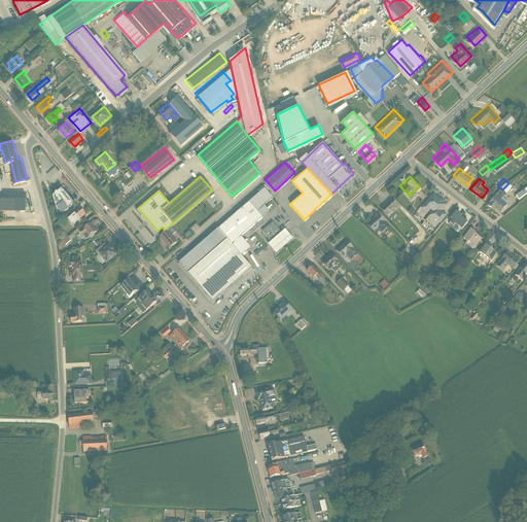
[(526,187),(523,182),(512,193),(516,198),(526,187)]
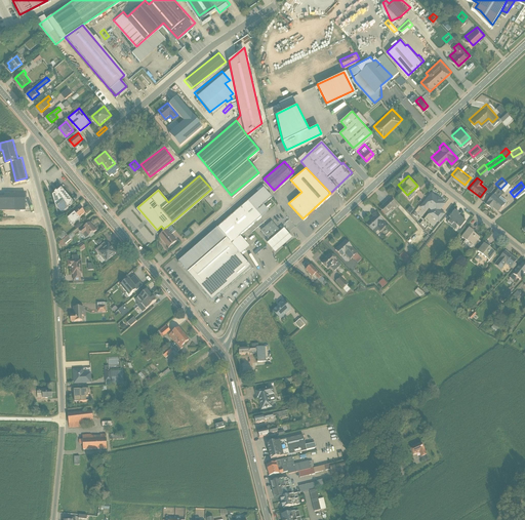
[(126,183),(121,187),(125,191),(129,187),(126,183)]
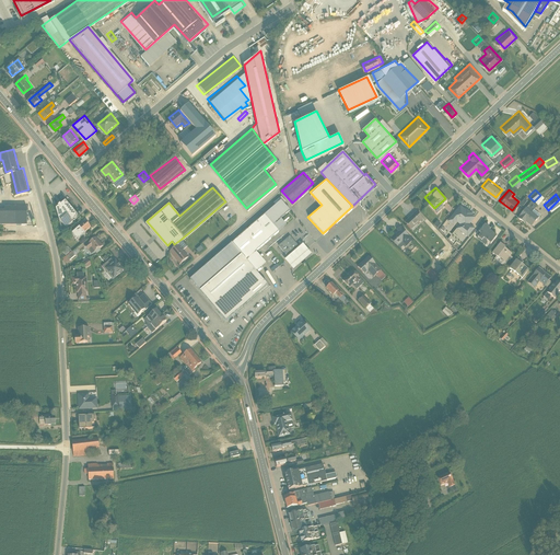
[(67,198),(58,206),(65,215),(61,217),(68,224),(80,215),(67,198)]
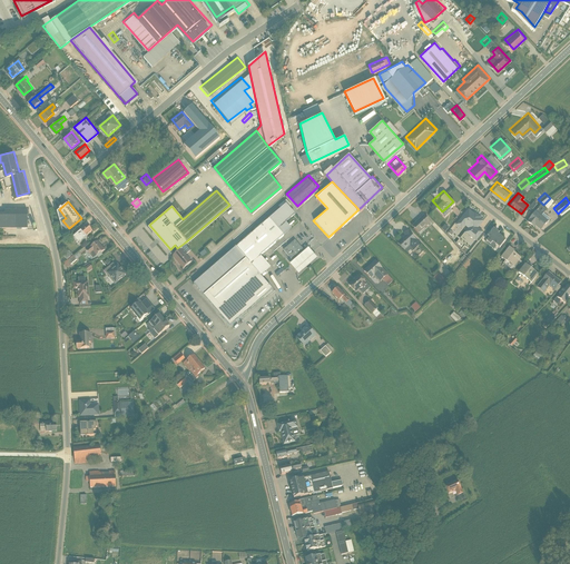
[(283,204),(235,246),(258,273),(268,265),(258,254),(290,228),(283,220),(292,214),(283,204)]
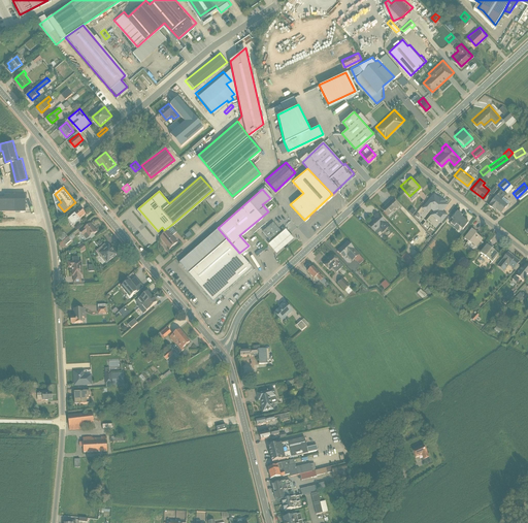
[(429,211),(439,220),(447,211),(441,207),(447,201),(432,190),(420,204),(426,209),(429,205),(432,208),(429,211)]
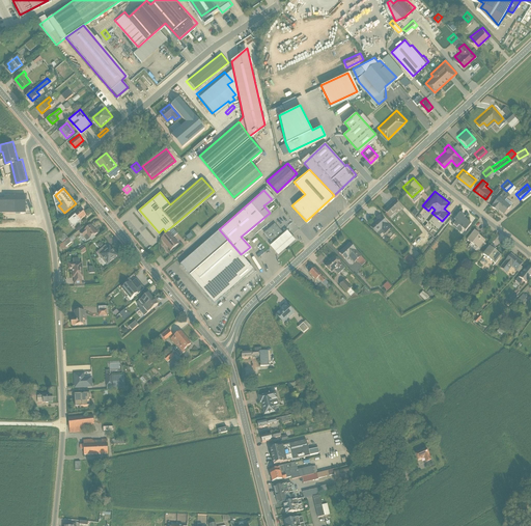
[(490,202),(502,211),(508,201),(497,193),(490,202)]
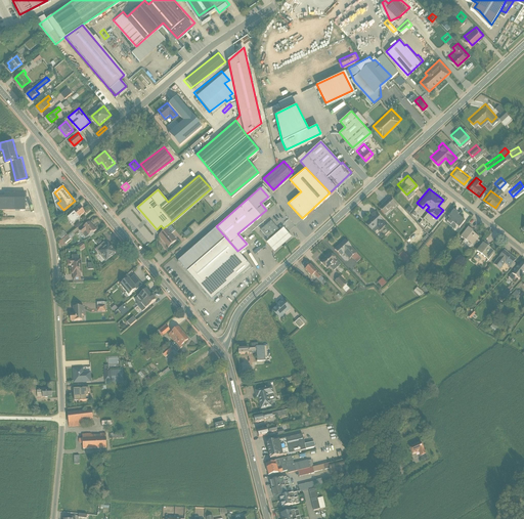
[(0,206),(14,207),(14,192),(0,191),(0,206)]
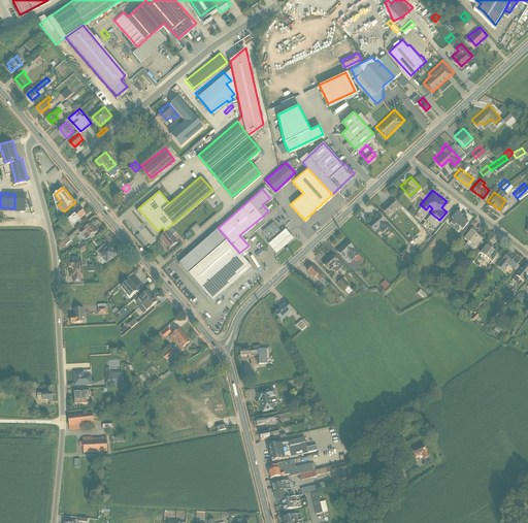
[(386,214),(397,202),(391,196),(380,206),(386,214)]
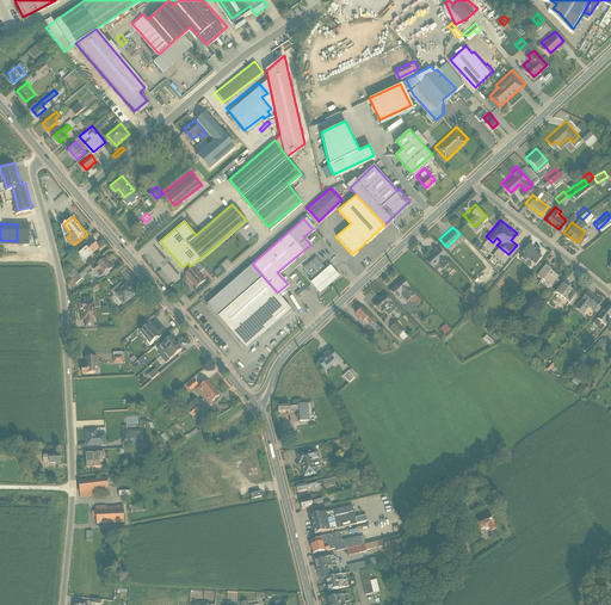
[(96,239),(81,251),(87,258),(102,246),(96,239)]
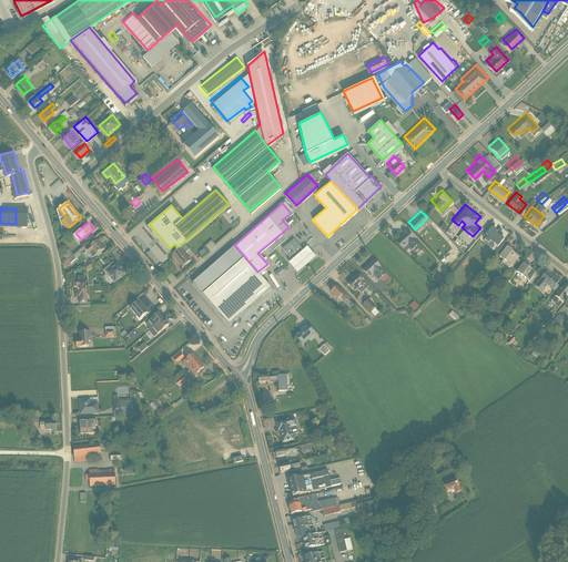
[(495,243),(501,235),(494,230),(495,227),(489,223),(483,231),(485,233),(483,236),(486,239),(488,237),(495,243)]
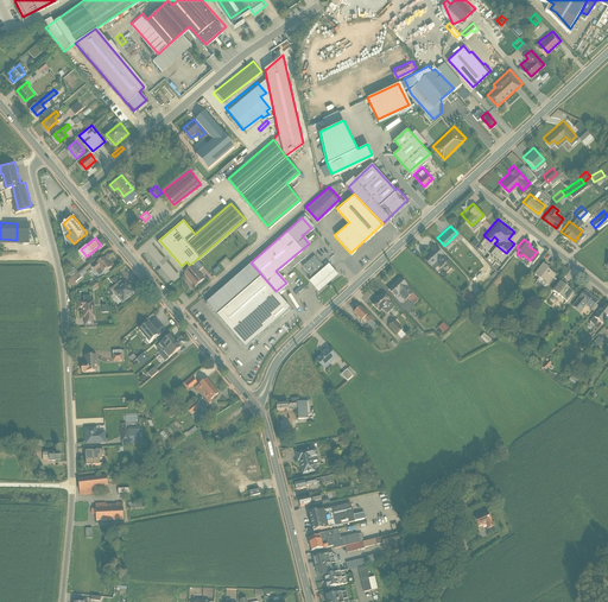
[(141,252),(164,283),(179,272),(176,268),(171,272),(149,240),(140,246),(144,251),(141,252)]
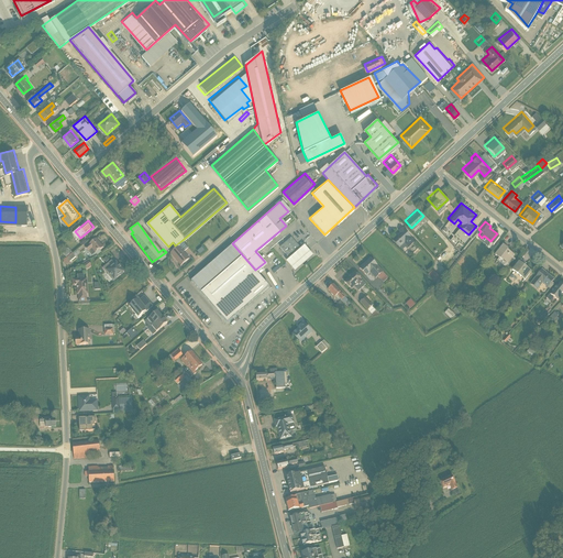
[(401,250),(414,238),(400,223),(388,236),(401,250)]
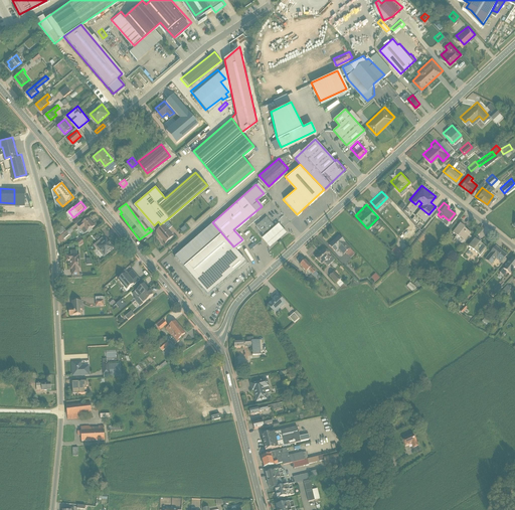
[(90,215),(79,222),(86,230),(96,222),(90,215)]
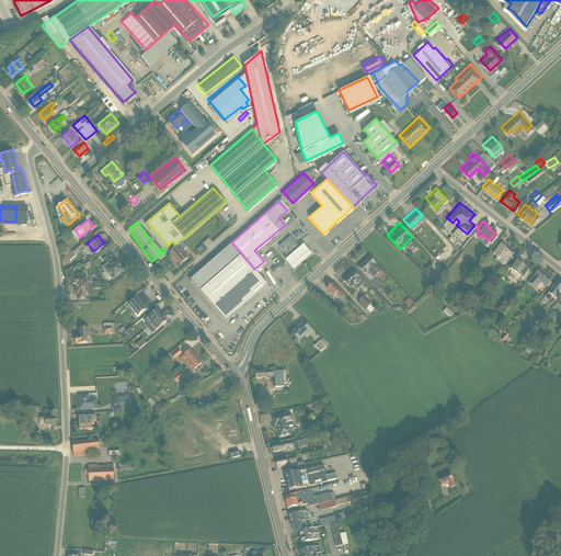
[(290,235),(281,244),(289,252),(285,257),(294,267),(310,252),(301,242),(299,245),(290,235)]
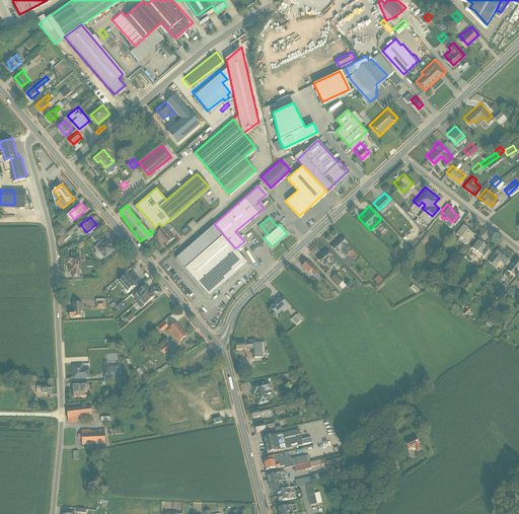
[(172,226),(168,221),(161,226),(156,230),(165,242),(173,235),(168,229),(172,226)]
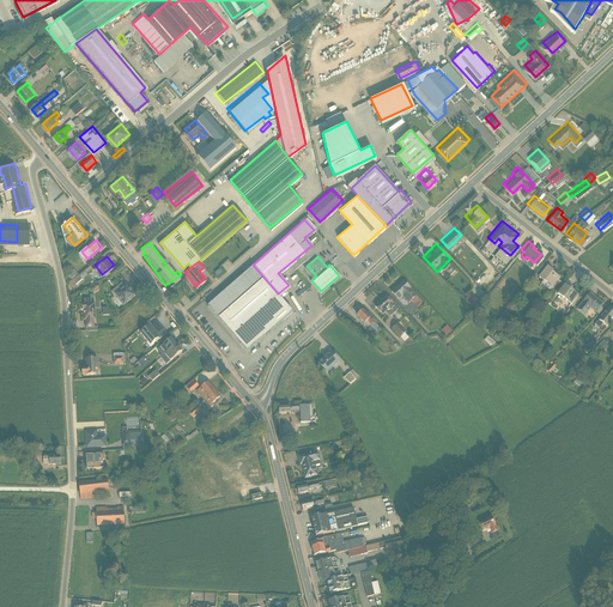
[(536,272),(551,283),(558,273),(544,262),(536,272)]
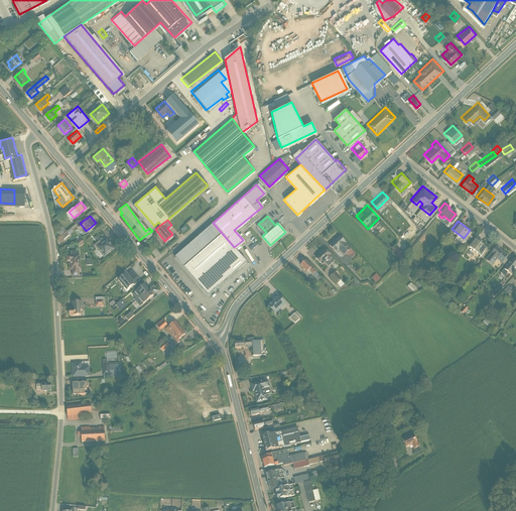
[(213,223),(175,255),(208,292),(245,259),(234,247),(213,223)]
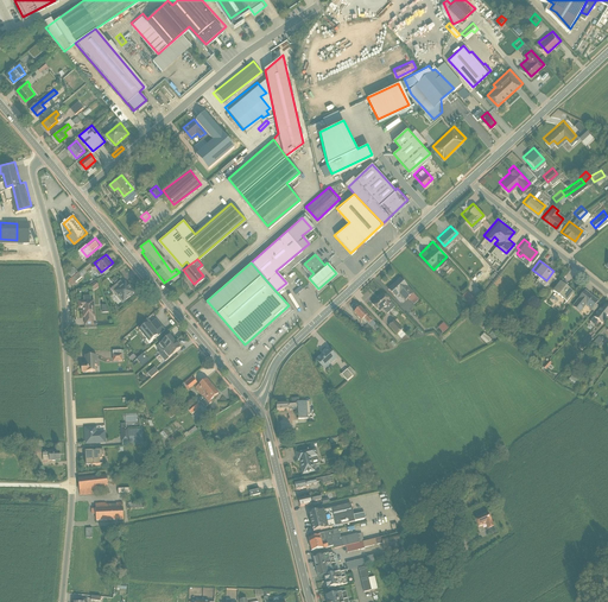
[(68,273),(74,268),(69,264),(63,268),(68,273)]
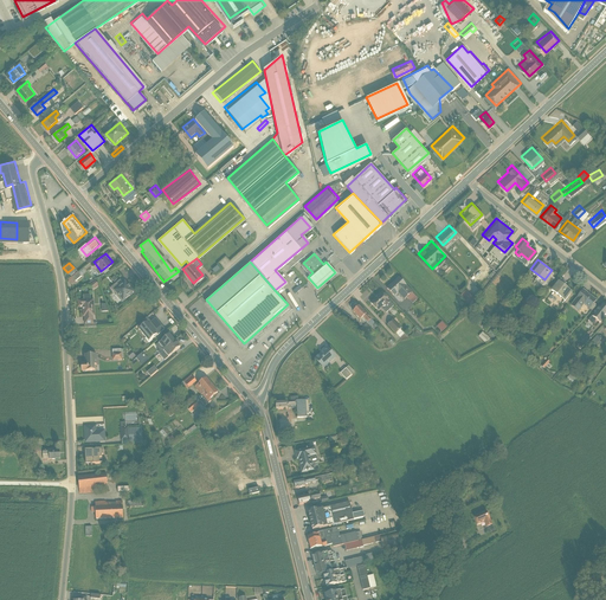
[(79,268),(69,277),(72,281),(83,271),(79,268)]
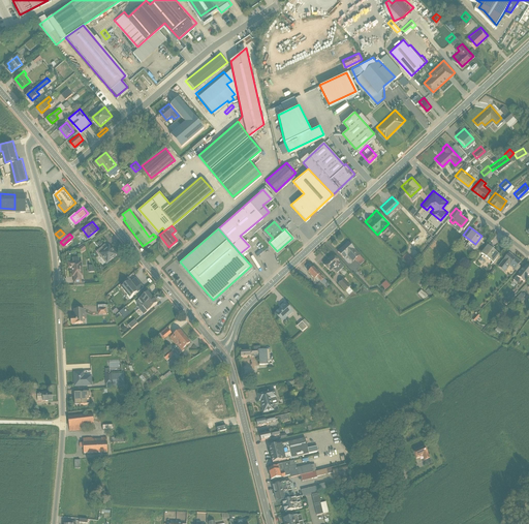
[(350,262),(362,252),(348,238),(338,247),(350,262)]
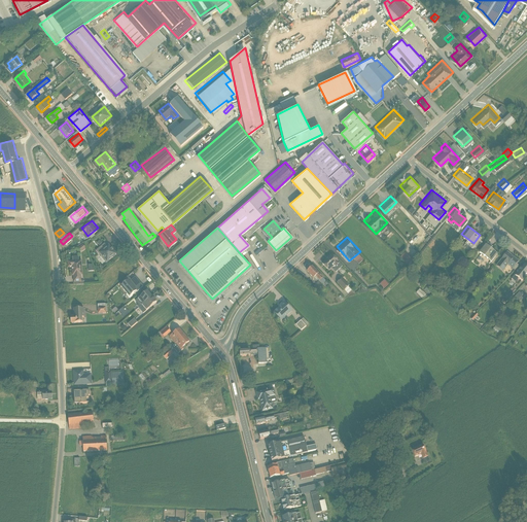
[(105,241),(97,248),(107,261),(118,251),(110,242),(107,244),(105,241)]
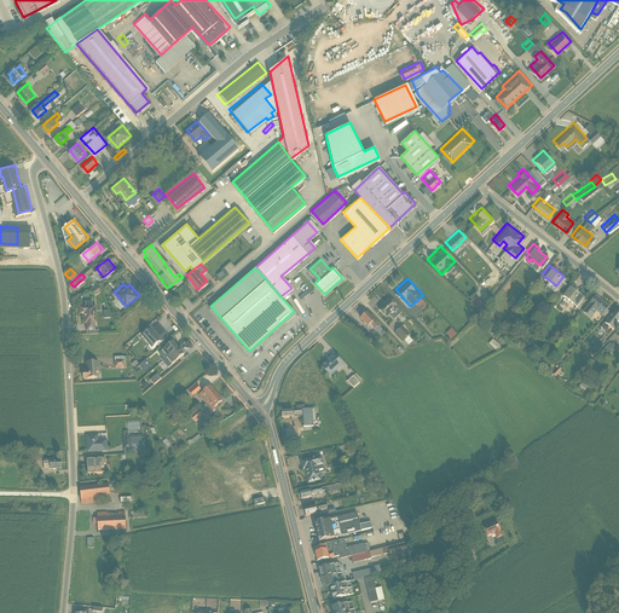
[(576,304),(583,294),(567,283),(560,293),(576,304)]
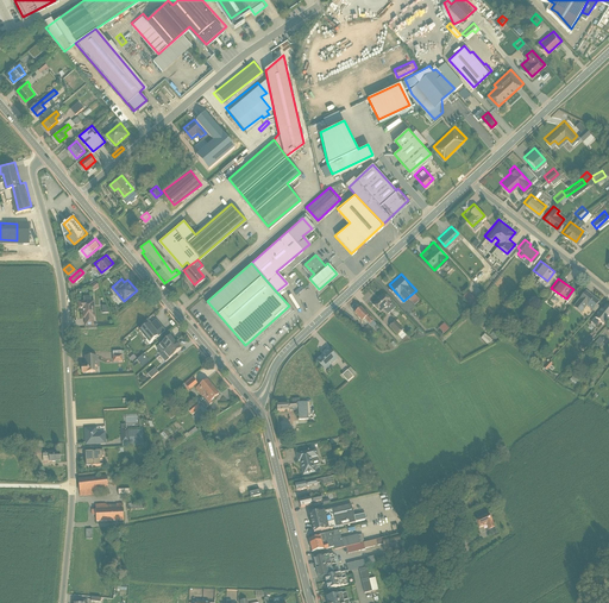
[(591,306),(597,296),(583,286),(571,302),(579,309),(585,301),(591,306)]
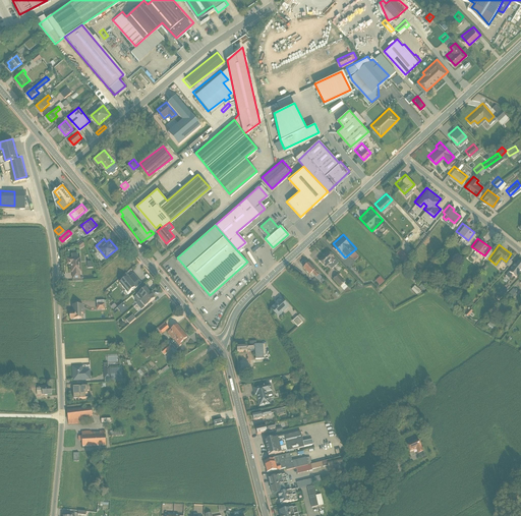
[(393,250),(401,256),(405,252),(397,245),(393,250)]
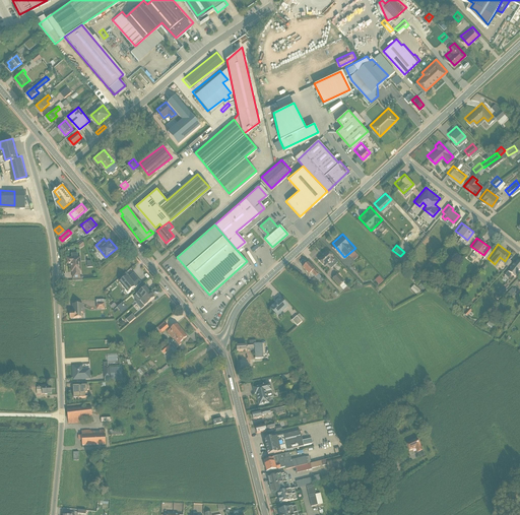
[(329,268),(339,259),(328,248),(319,256),(329,268)]
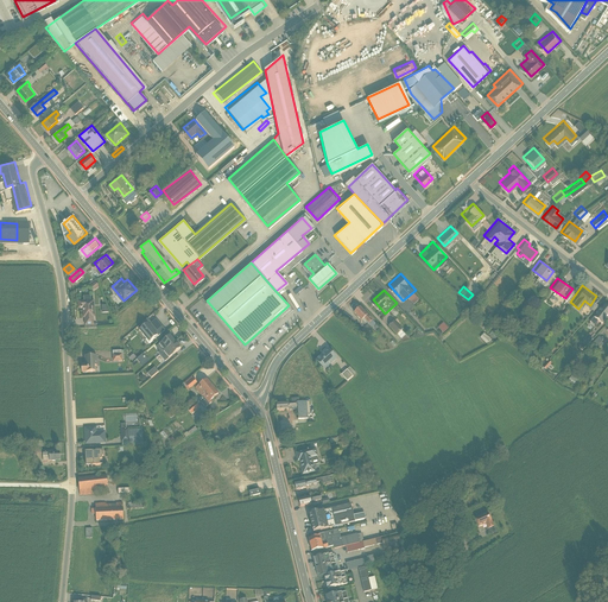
[(84,319),(97,319),(97,297),(81,297),(81,306),(84,306),(84,319)]
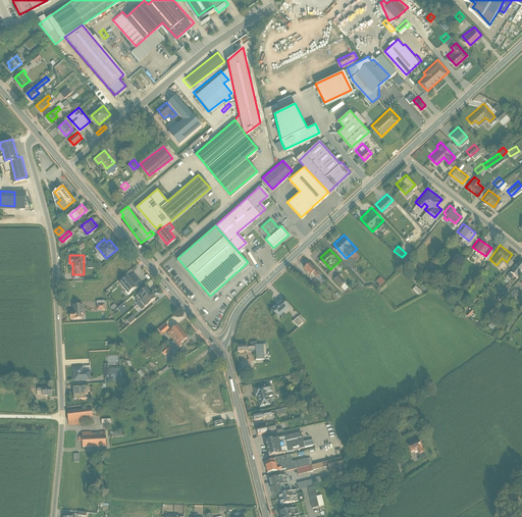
[(521,265),(521,261),(517,257),(508,268),(511,271),(515,267),(518,270),(521,265)]
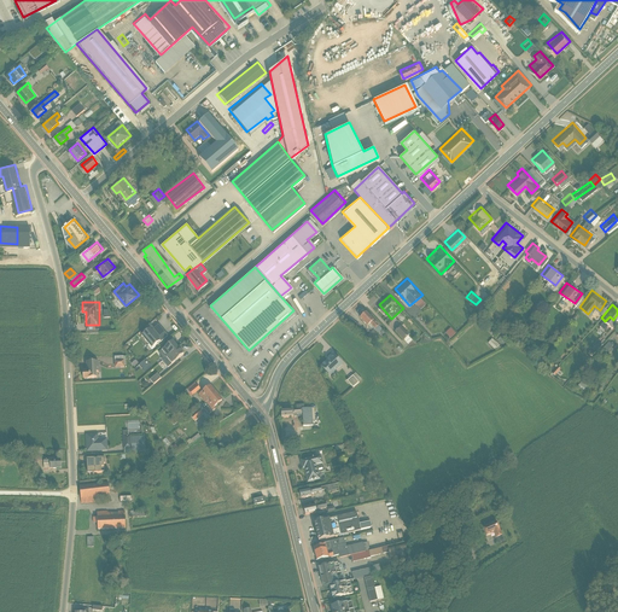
[(371,326),(378,320),(367,309),(361,315),(371,326)]
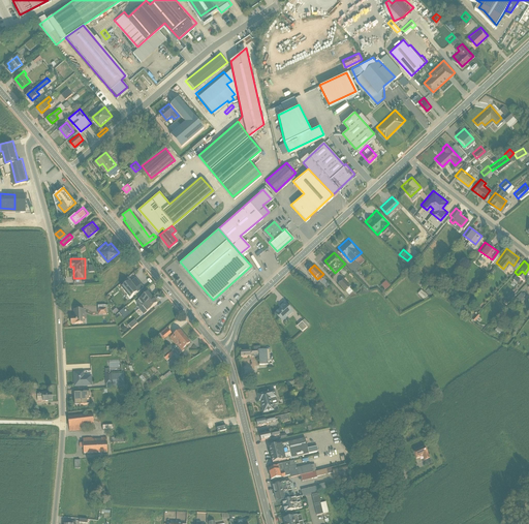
[(128,275),(120,282),(131,296),(144,284),(141,281),(135,275),(131,278),(128,275)]
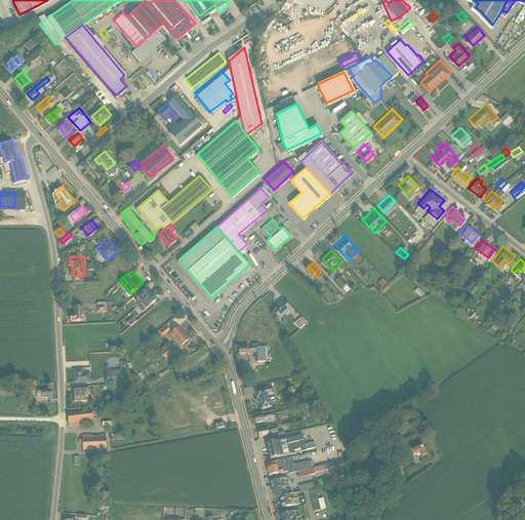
[(331,279),(342,289),(347,285),(335,274),(331,279)]
